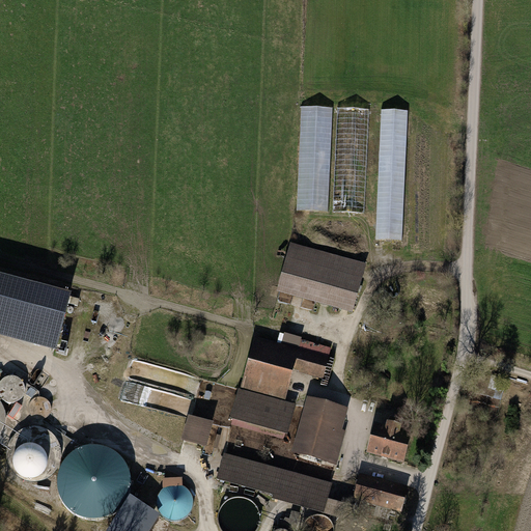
[(368,112),(303,109),(298,214),(364,217),(368,112)]
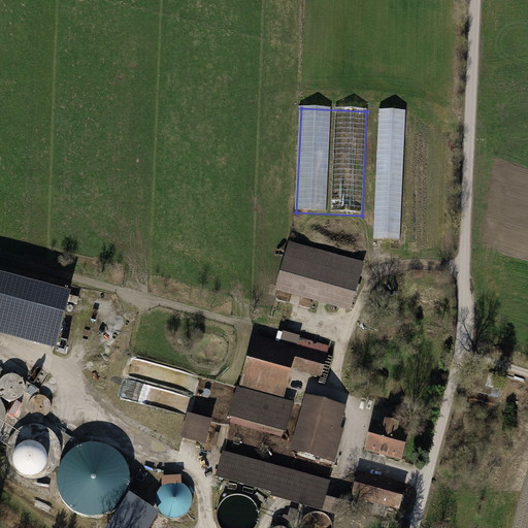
[(406,111),(378,111),(375,243),(406,243),(406,255),(428,256),(430,136),(405,136),(406,111)]
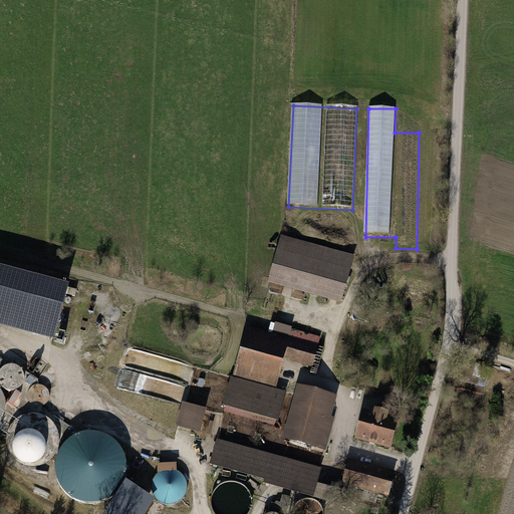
[(354,257),(283,239),(271,285),(342,303),(354,257)]
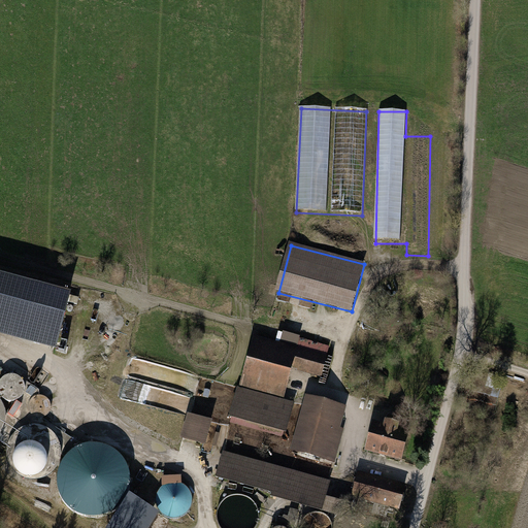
[(71,291),(0,271),(0,334),(56,350),(71,291)]
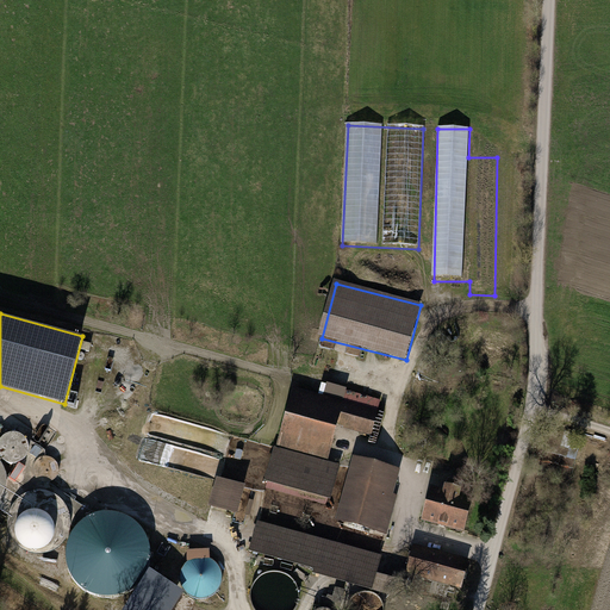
[(380,410),(293,386),(277,446),(329,460),(338,425),(344,427),(343,429),(373,436),(380,410)]
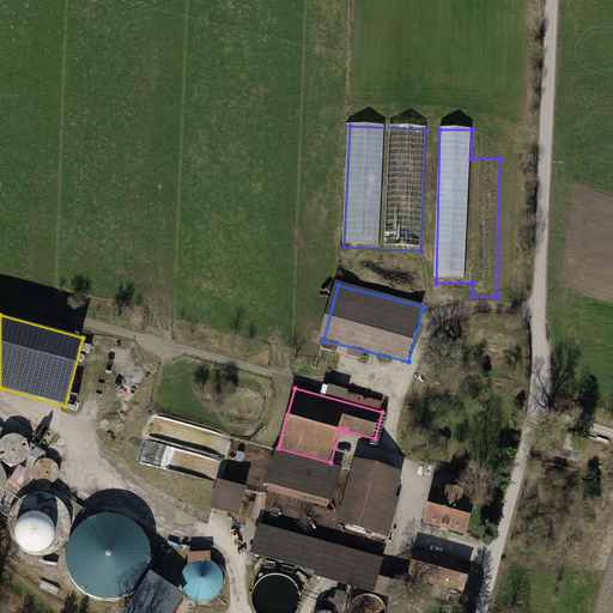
[(29,456),(30,451),(30,447),(28,442),(24,438),(19,436),(14,435),(10,435),(5,437),(1,441),(0,442),(0,457),(2,461),(6,465),(12,466),(17,466),(23,465),(26,461),(29,456)]
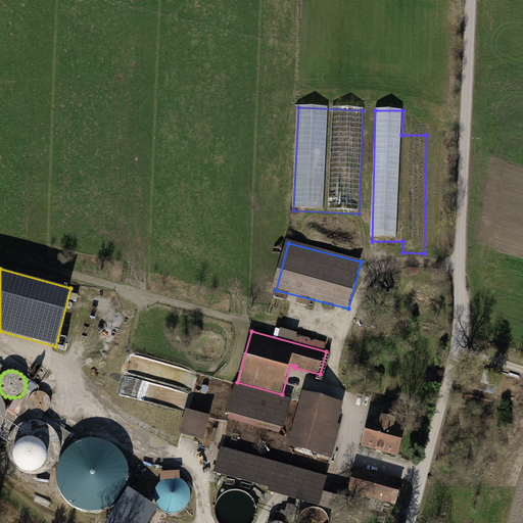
[(293,398),(235,383),(227,414),(229,414),(228,419),(280,433),(282,428),(284,429),(293,398)]
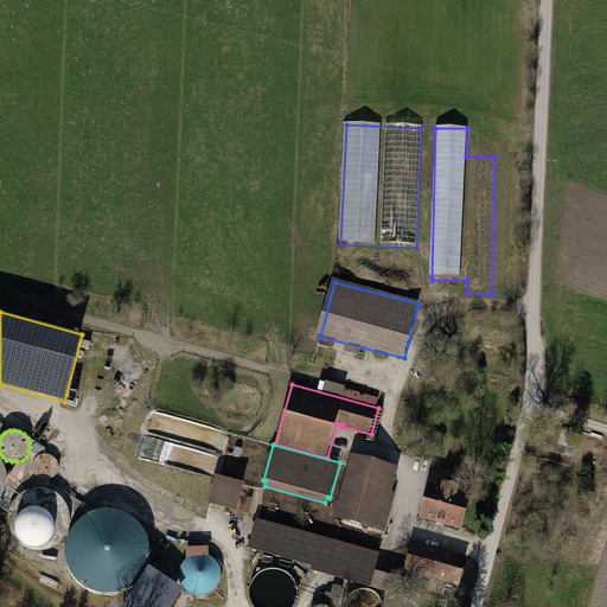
[(400,467),(352,453),(333,519),(385,534),(396,493),(393,492),(400,467)]
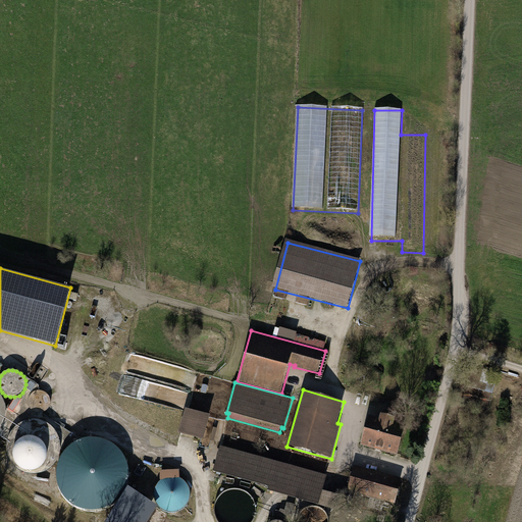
[(50,408),(51,404),(51,401),(49,397),(47,395),(44,393),(40,392),(37,392),(33,394),(31,396),(29,399),(28,403),(29,407),(31,410),(34,413),(37,414),(41,414),(45,413),(48,411),(50,408)]
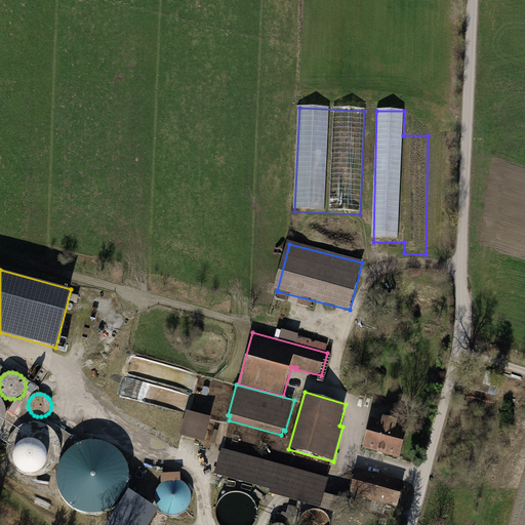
[(211,417),(187,411),(179,436),(204,442),(211,417)]
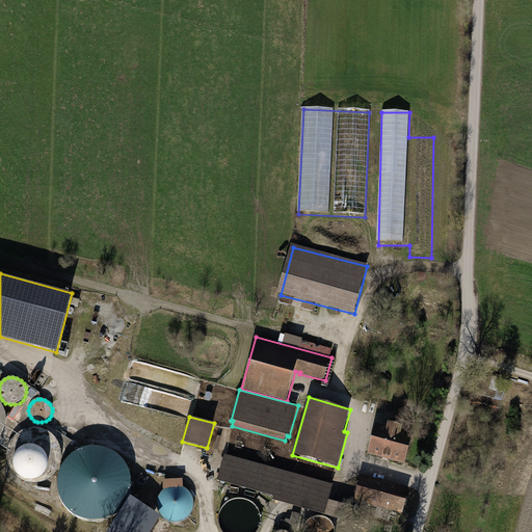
[(386,427),(375,425),(367,455),(404,466),(413,434),(400,431),(401,427),(402,422),(390,419),(389,424),(387,424),(386,427)]
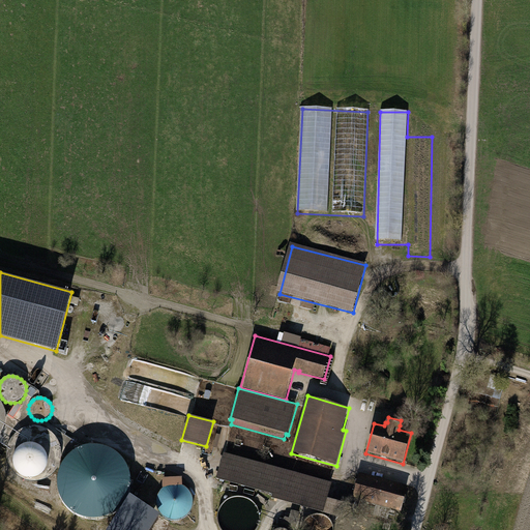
[(61,460),(61,450),(59,442),(53,434),(46,429),(36,427),(27,428),(19,432),(11,438),(8,446),(7,454),(8,463),(12,471),(19,476),(27,480),(35,481),(43,479),(52,475),(57,469),(61,460)]
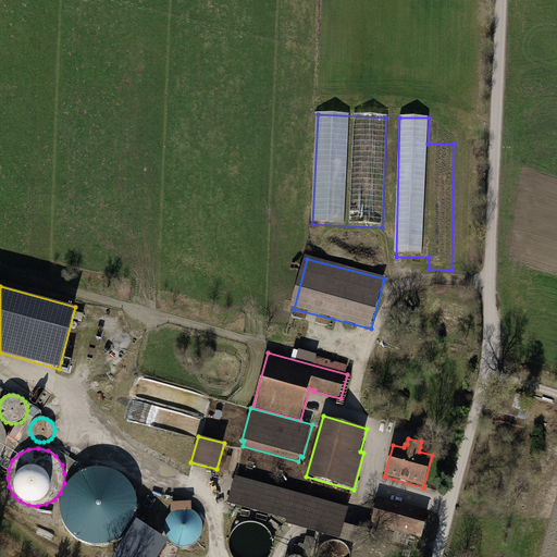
[(97,546),(110,545),(122,539),(131,529),(136,517),(137,505),(135,493),(127,482),(119,474),(107,470),(95,469),(82,472),(72,479),(64,489),(60,502),(60,515),(64,527),(73,537),(85,544),(97,546)]
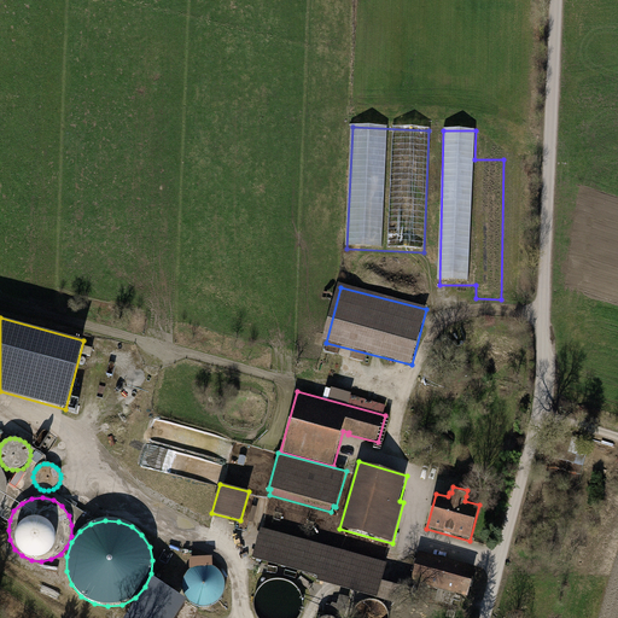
[(389,561),(261,528),(252,559),(320,577),(319,582),(410,607),(415,589),(384,582),(389,561)]
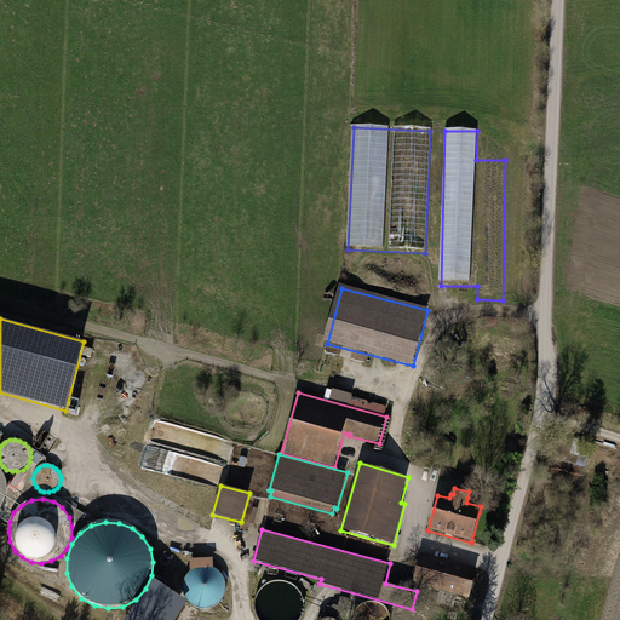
[(478,569),(422,554),(413,584),(441,591),(437,603),(454,608),(458,596),(470,600),(478,569)]
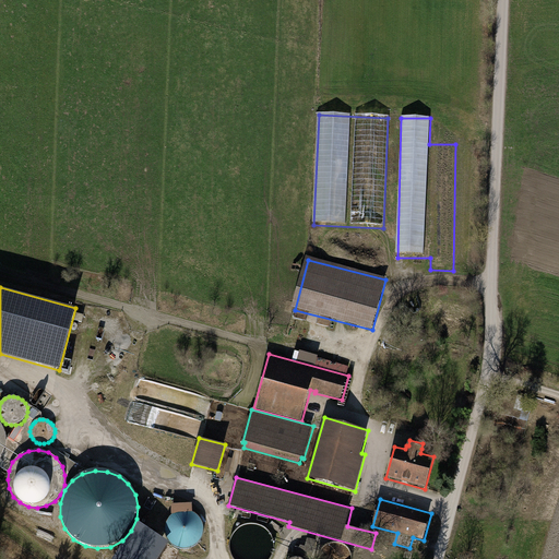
[(197,545),(201,540),(203,535),(204,530),(203,523),(200,518),(194,514),(193,513),(192,503),(171,504),(173,515),(171,518),(168,522),(167,528),(167,534),(169,539),(174,544),(179,547),(185,548),(191,548),(197,545)]
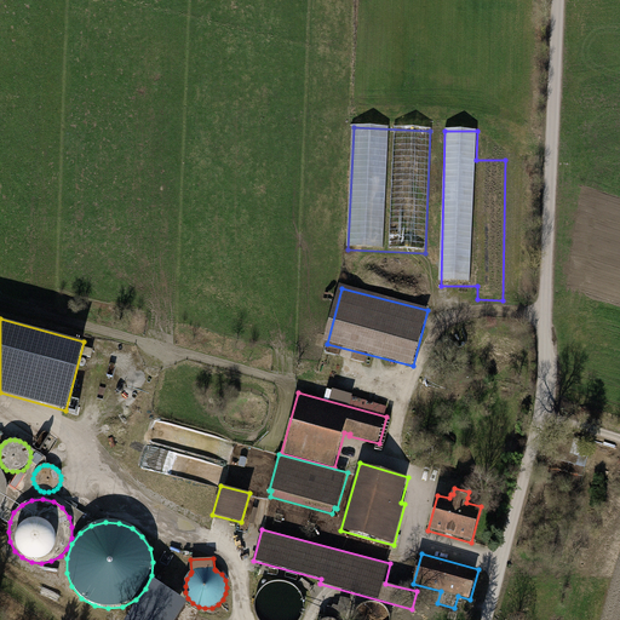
[(176,619),(188,602),(151,579),(145,589),(126,619),(176,619)]
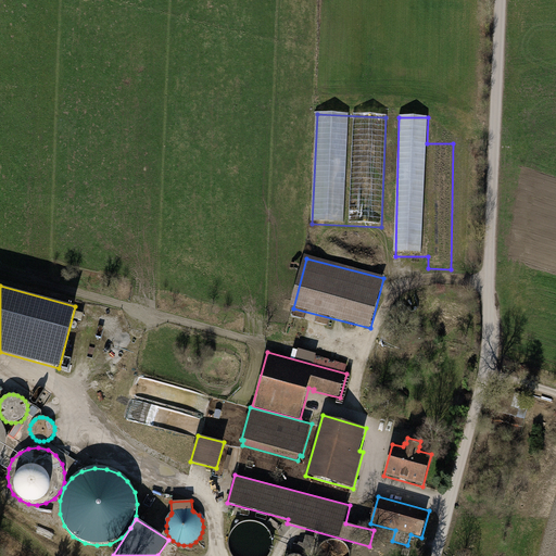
[(274,541),(272,534),(267,528),(262,523),(255,520),(248,520),(240,523),(235,528),(230,534),(229,541),(229,548),(232,555),(234,555),(268,555),(269,555),(273,548),(274,541)]
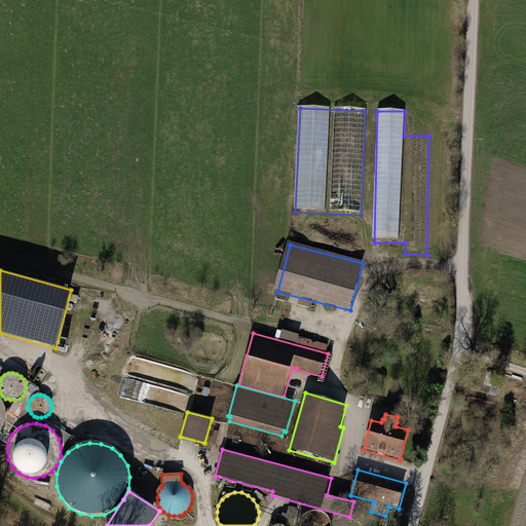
[(331,525),(332,525),(331,521),(329,517),(326,514),(321,511),(316,511),(311,511),(307,513),(303,517),(301,521),(300,525),(331,525)]
